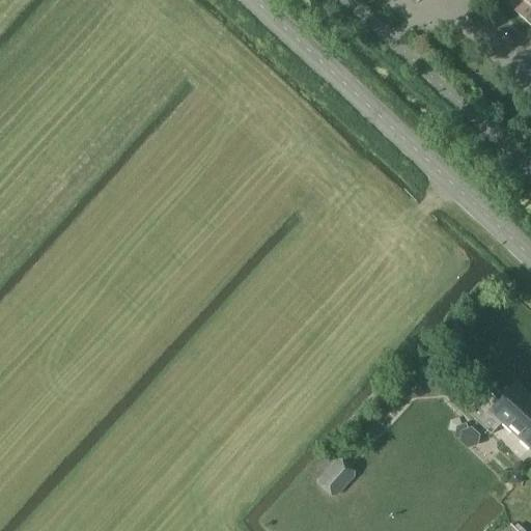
[(514,11),(530,27),(530,0),(521,0),(524,2),(514,11)]
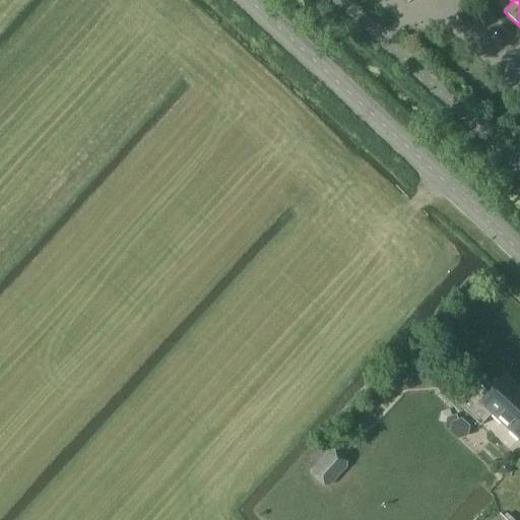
[(415,352),(408,361),(423,375),(430,367),(415,352)]
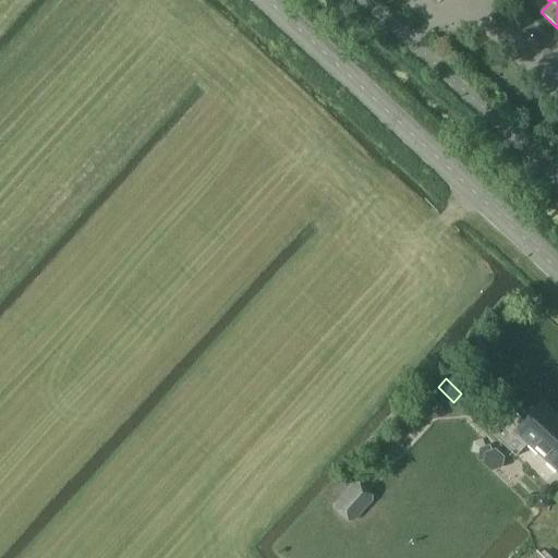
[(557,473),(557,420),(542,405),(524,424),(512,412),(490,434),(517,459),(529,446),(557,473)]
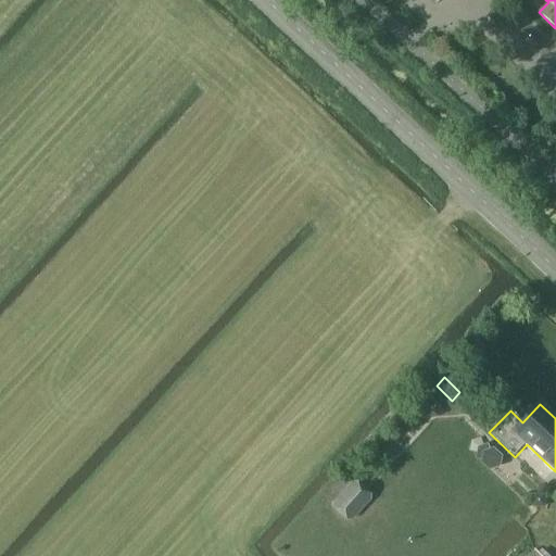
[(471,441),(469,451),(477,453),(476,458),(488,462),(490,451),(488,444),(483,445),(481,439),(471,441)]
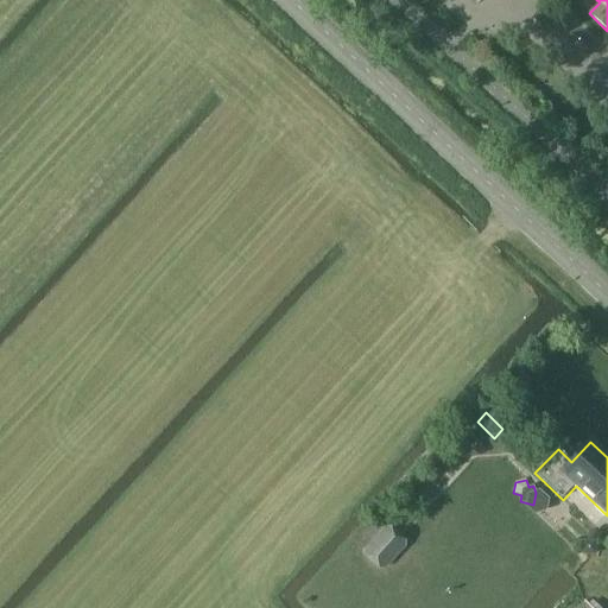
[(388,530),(368,552),(384,567),(405,544),(388,530)]
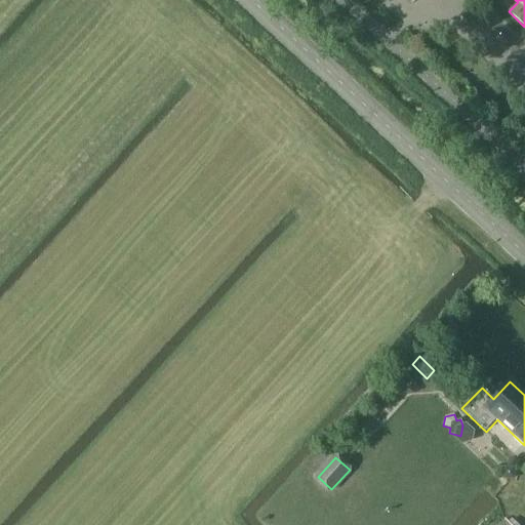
[(514,468),(503,468),(503,478),(515,478),(514,468)]
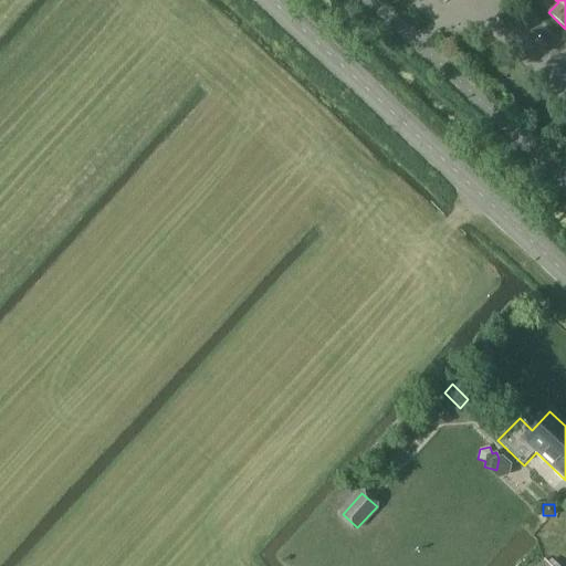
All buildings are outlined.
